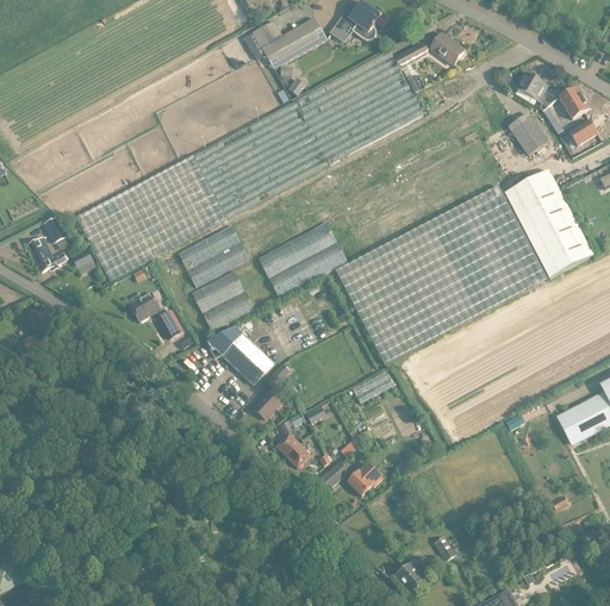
[(372,25),(379,16),(380,17),(381,14),(361,0),(349,14),(344,12),(331,31),(343,41),(353,29),(363,37),(366,38),(369,38),(372,37),(374,36),(375,33),(375,30),(374,27),(372,25)]
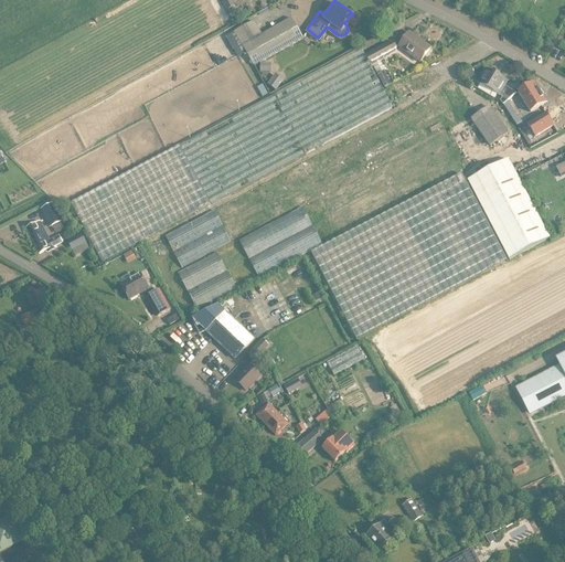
[(259,23),(267,19),(260,8),(253,13),(259,23)]
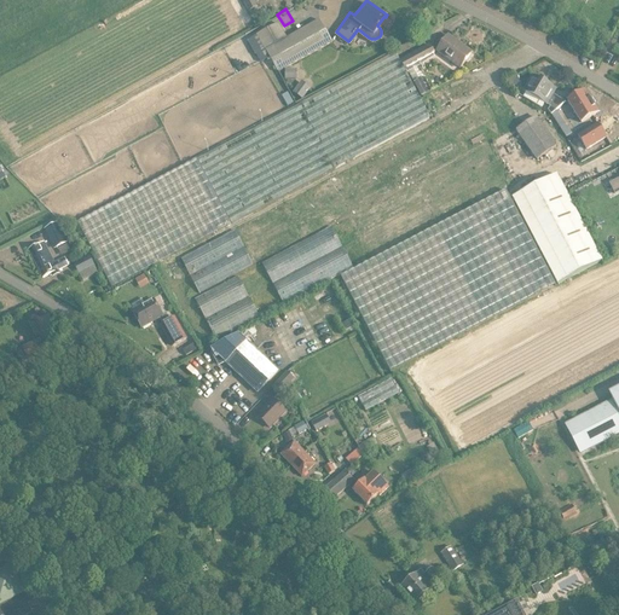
[(265,46),(268,53),(270,53),(275,63),(277,68),(331,38),(319,16),(285,35),(265,46)]
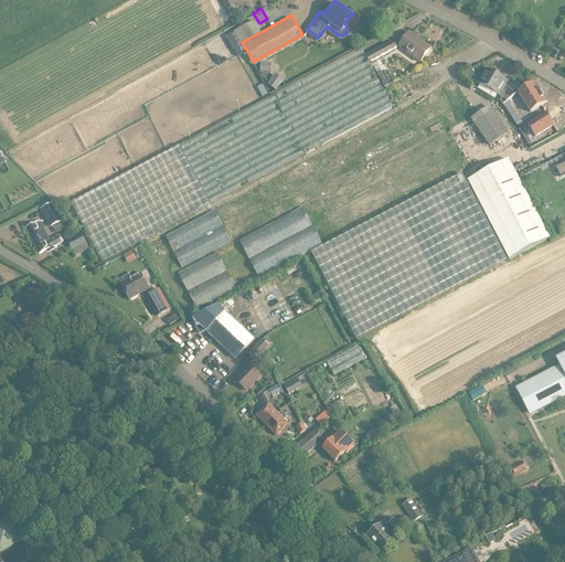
[(253,19),(226,33),(234,46),(237,53),(245,49),(242,42),(260,32),(253,19)]
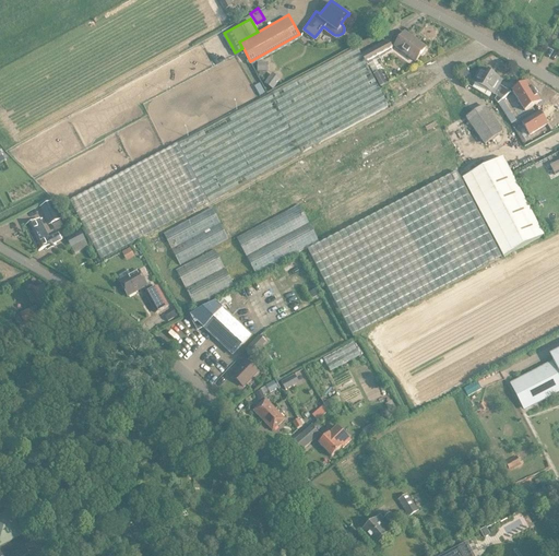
[(394,43),(415,58),(426,44),(404,28),(394,43)]
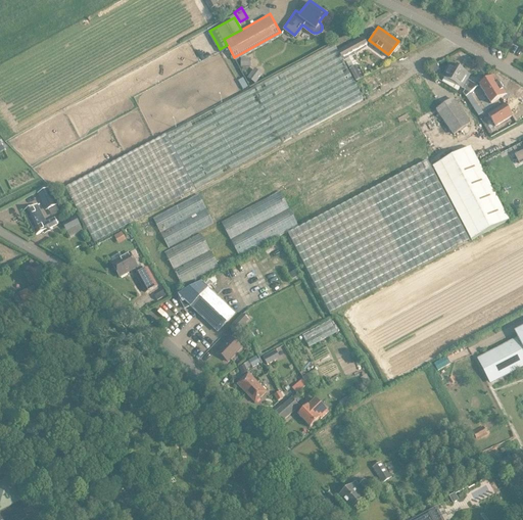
[(339,47),(343,54),(347,52),(367,42),(363,35),(339,47)]
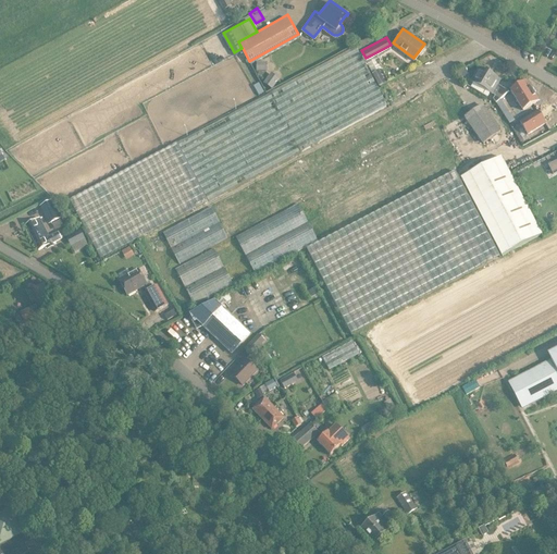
[(100,253),(134,234),(376,103),(384,99),(351,41),(260,90),(257,93),(163,144),(67,196),(100,253)]
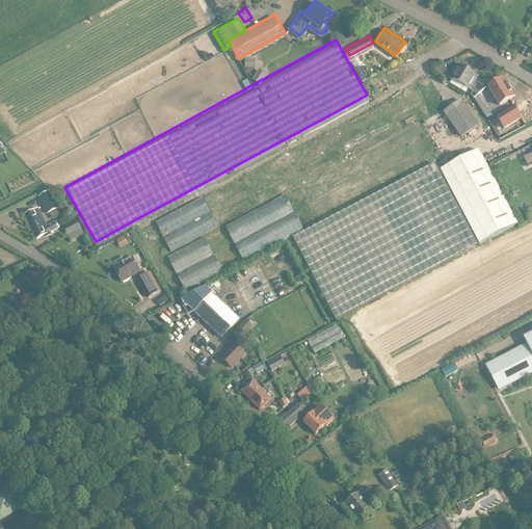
[(464,89),(468,85),(469,86),(477,73),(458,62),(451,75),(452,76),(449,80),(464,89)]
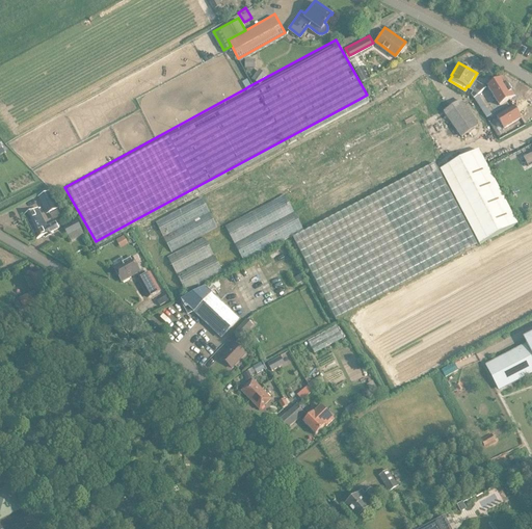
[(362,79),(366,77),(360,64),(355,68),(362,79)]
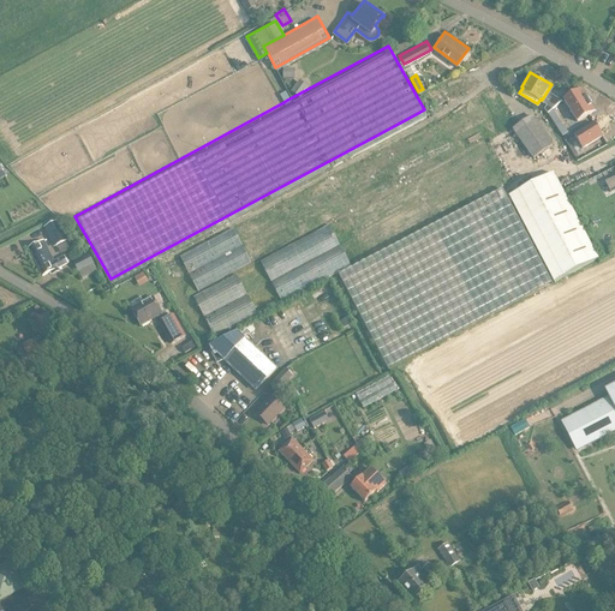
[(563,96),(577,118),(595,107),(581,85),(563,96)]
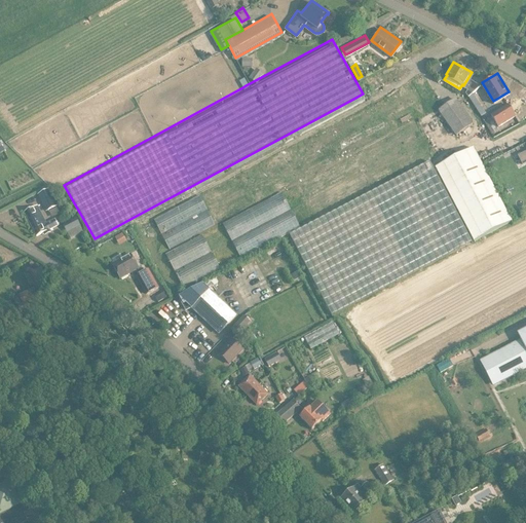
[(467,95),(479,84),(480,83),(473,78),(466,87),(465,90),(467,95)]
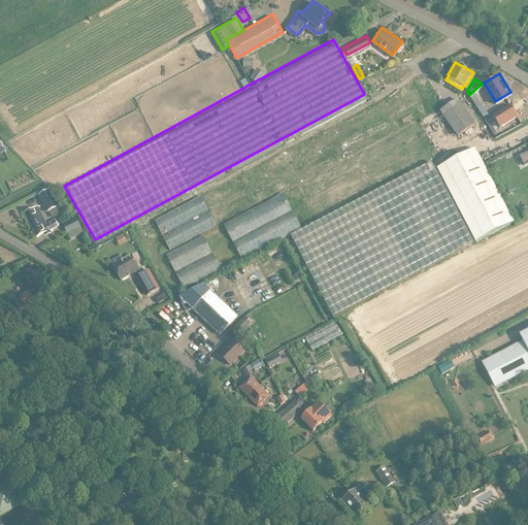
[(457,133),(475,121),(458,95),(439,107),(457,133)]
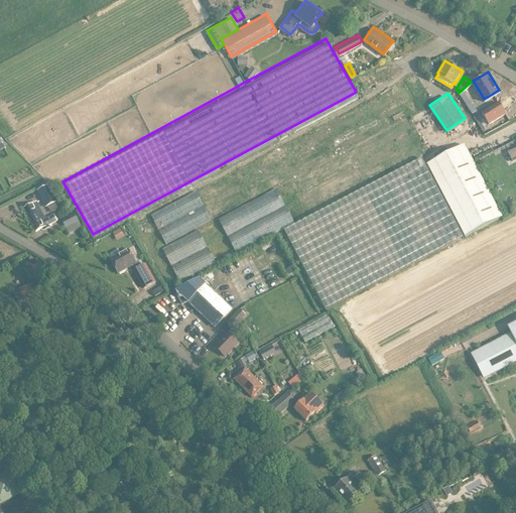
[(489,121),(505,111),(498,100),(482,110),(489,121)]
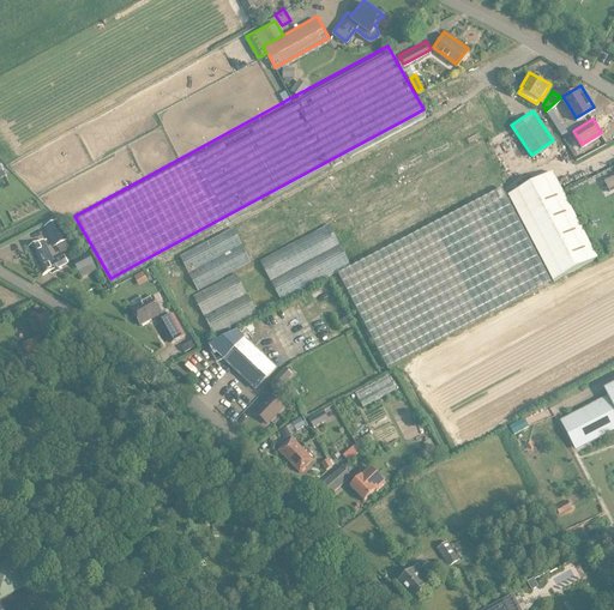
[(518,157),(524,152),(513,134),(506,139),(518,157)]
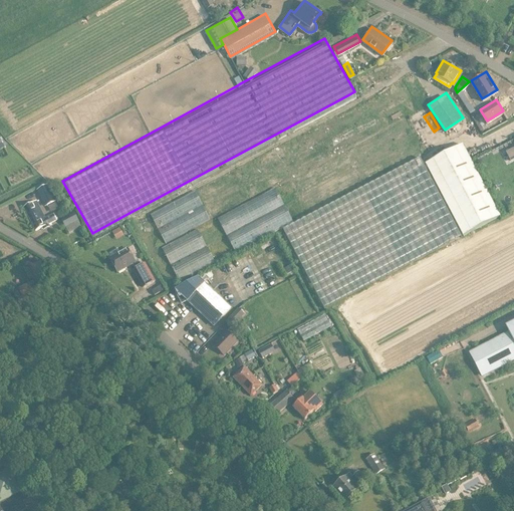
[(463,233),(499,213),(462,142),(431,158),(425,161),(463,233)]
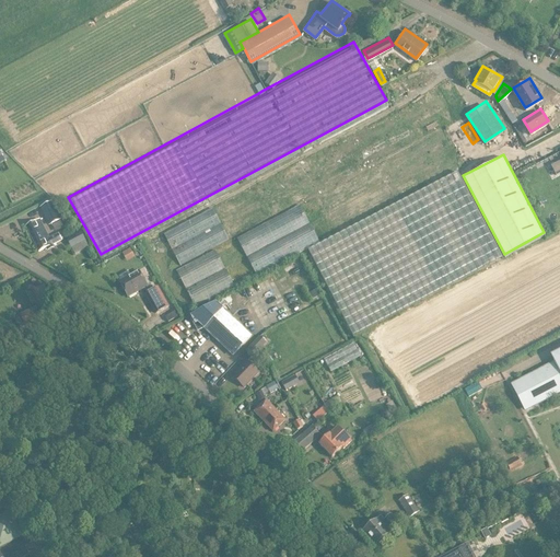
[(272,210),(324,188),(310,155),(258,178),(272,210)]
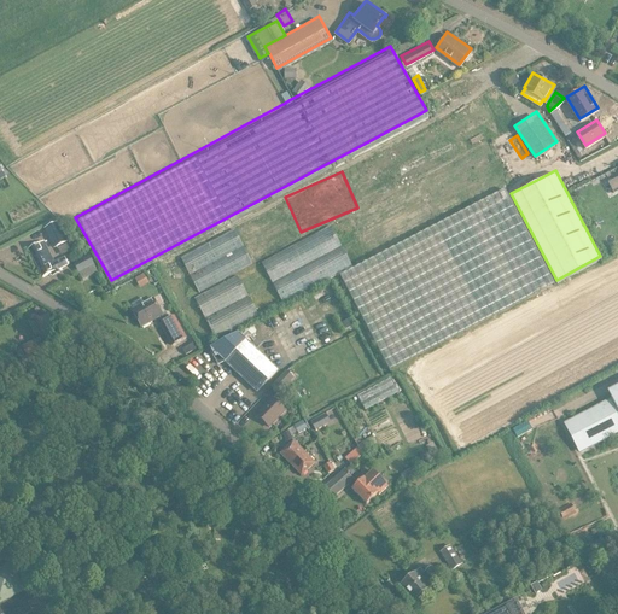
[(617,173),(607,180),(612,187),(612,189),(617,186),(617,173)]
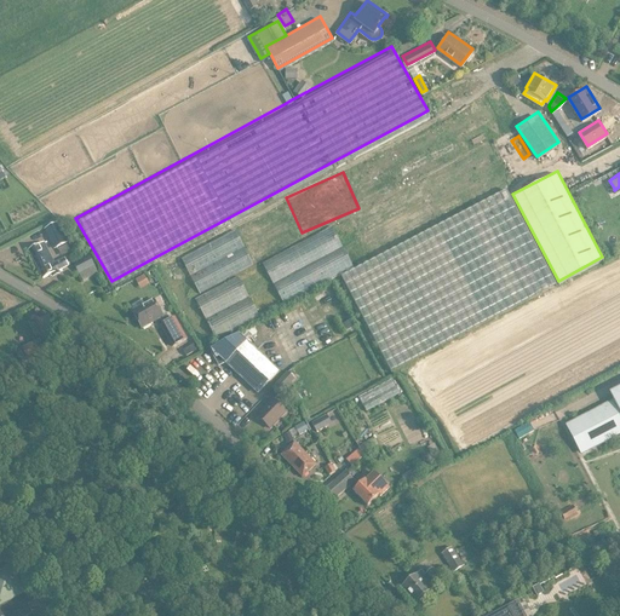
[(506,186),(340,274),(391,368),(400,363),(556,282),(506,186)]
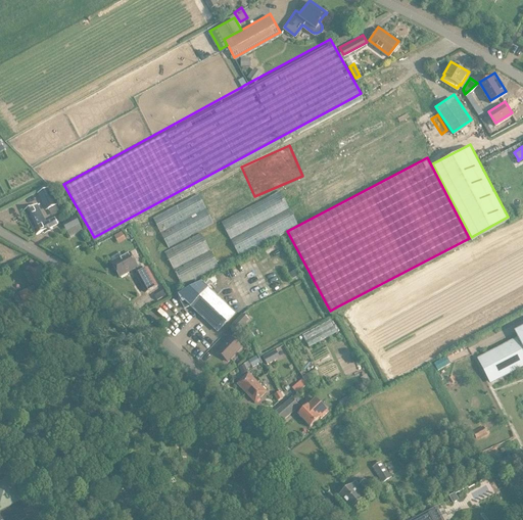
[(47,207),(52,205),(56,202),(48,186),(39,191),(47,207)]
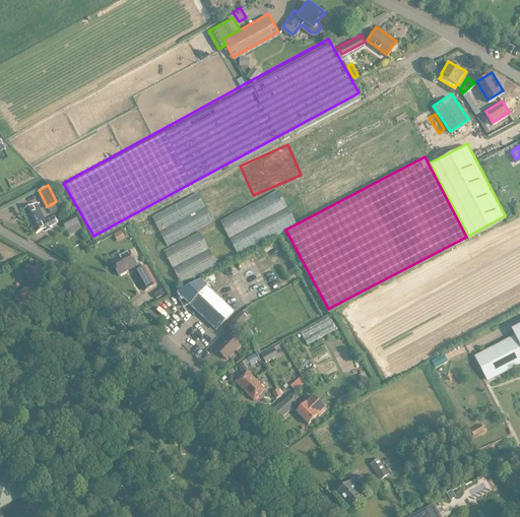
[(274,189),(238,208),(254,242),(291,223),(274,189)]
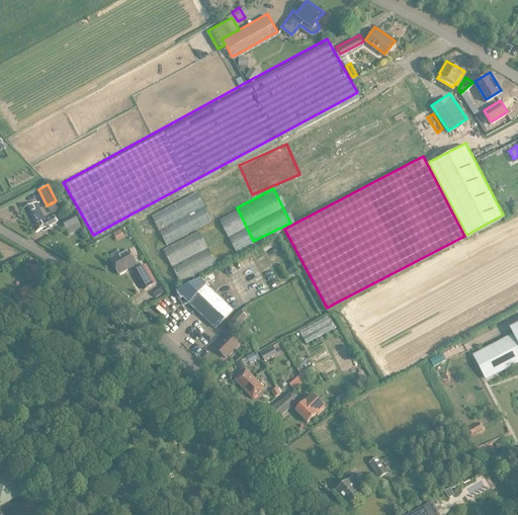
[(190,194),(144,216),(157,245),(203,225),(190,194)]
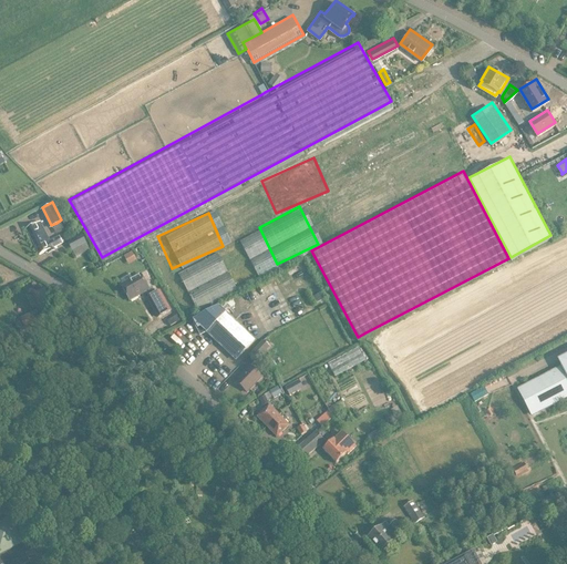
[(62,239),(59,233),(50,238),(40,218),(26,226),(39,252),(62,239)]
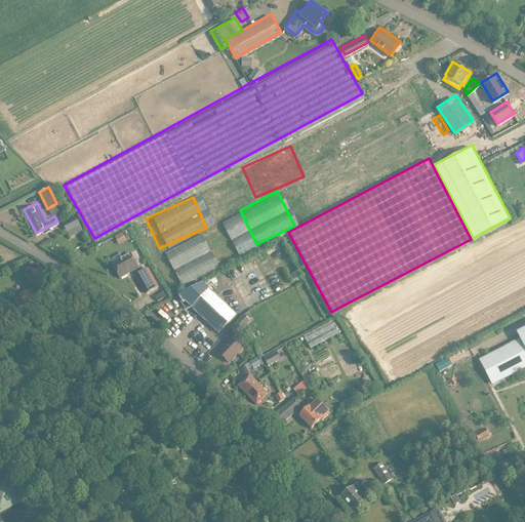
[(67,229),(80,223),(75,213),(63,219),(67,229)]
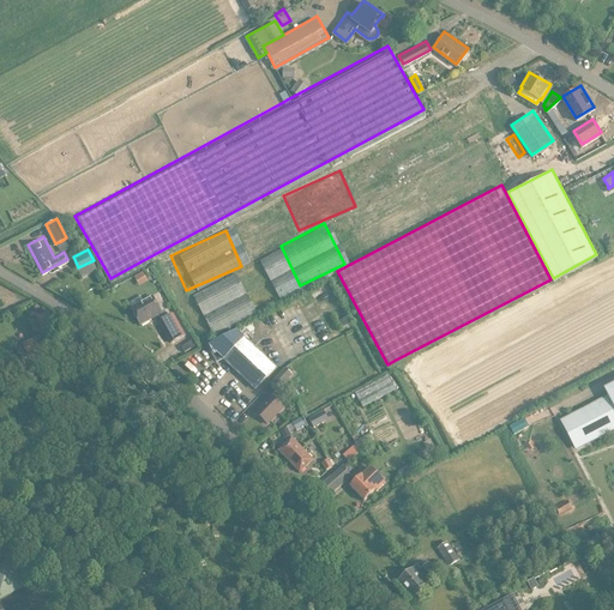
[(184,297),(206,337),(246,315),(224,275),(184,297)]
